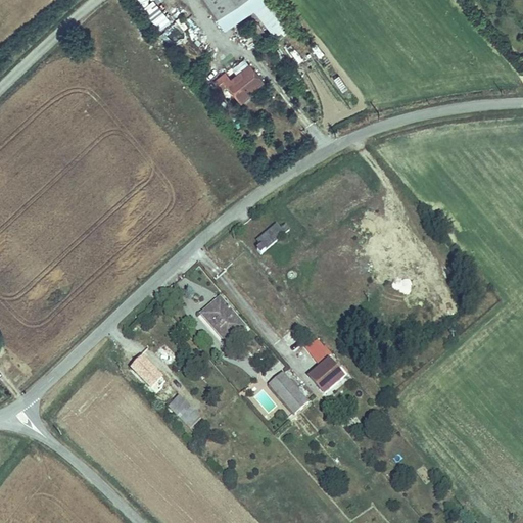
[(203,0),(217,18),(243,0),(203,0)]
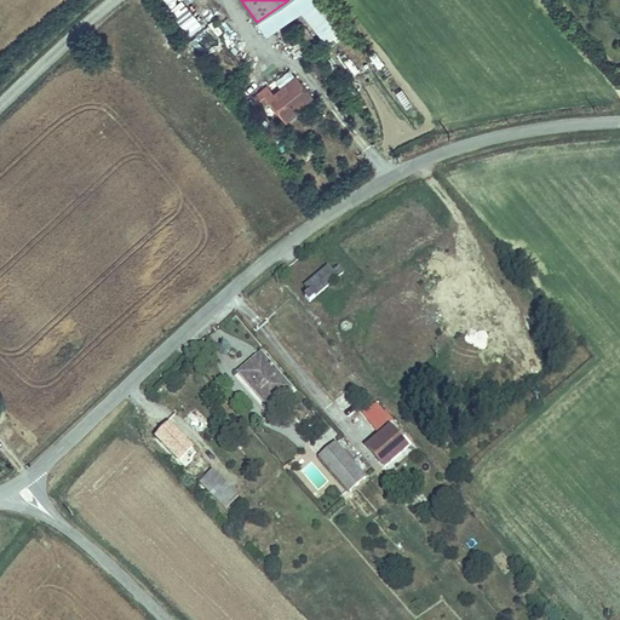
[(313,0),(288,0),(257,22),(267,38),(316,5),(313,0)]
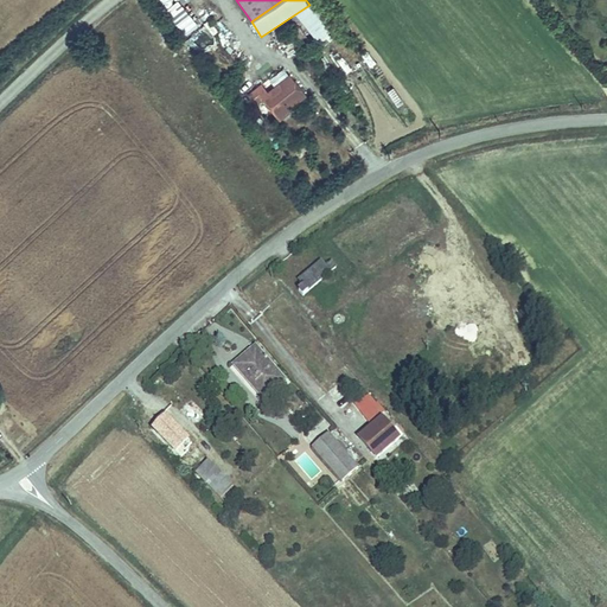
[(183,38),(198,27),(179,1),(164,12),(183,38)]
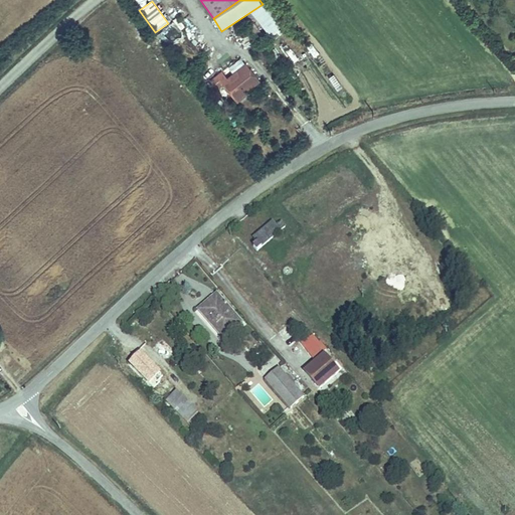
[(261,81),(248,66),(230,80),(223,71),(211,81),(218,91),(225,86),(239,104),(247,98),(244,95),(261,81)]
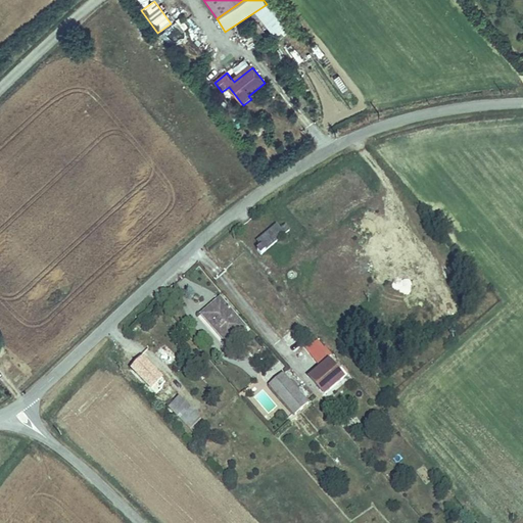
[(338,75),(332,79),(341,93),(347,90),(338,75)]
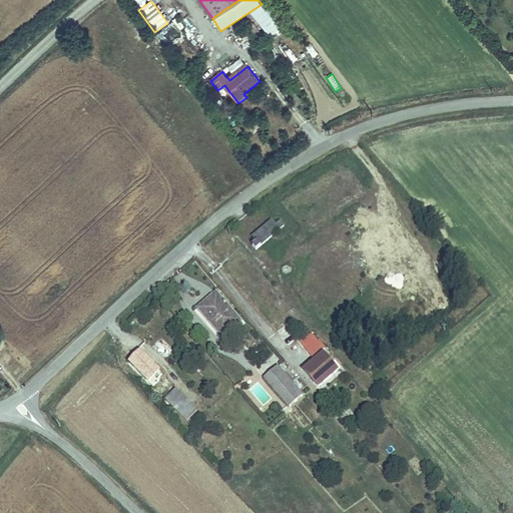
[(261,246),(273,236),(284,226),(281,222),(276,226),(272,221),(265,227),(252,237),(257,241),(252,245),(257,249),(259,248),(261,246)]
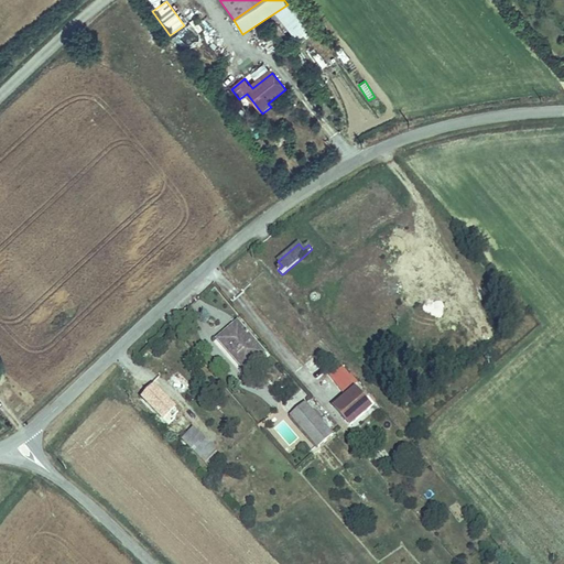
[(312,269),(313,267),(312,264),(311,263),(310,262),(307,261),(305,262),(303,263),(302,264),(302,267),(302,269),(303,271),(305,272),(307,273),(310,272),(311,271),(312,269)]
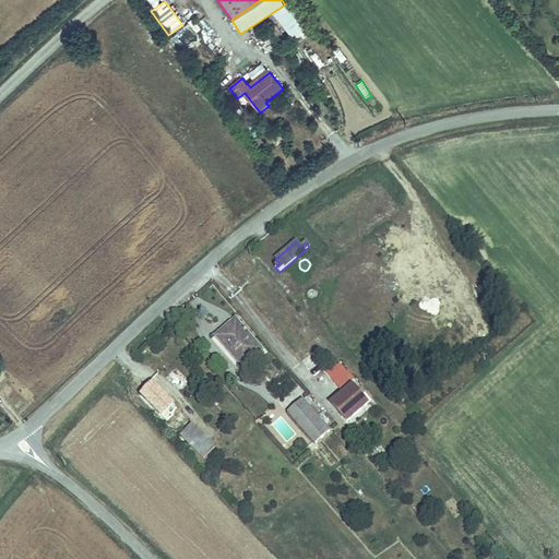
[(319,284),(319,282),(319,281),(318,278),(317,277),(314,276),(312,276),(311,276),(309,277),(308,278),(307,280),(307,282),(307,284),(308,285),(309,287),(311,288),(312,288),(314,288),(316,287),(318,285),(319,284)]
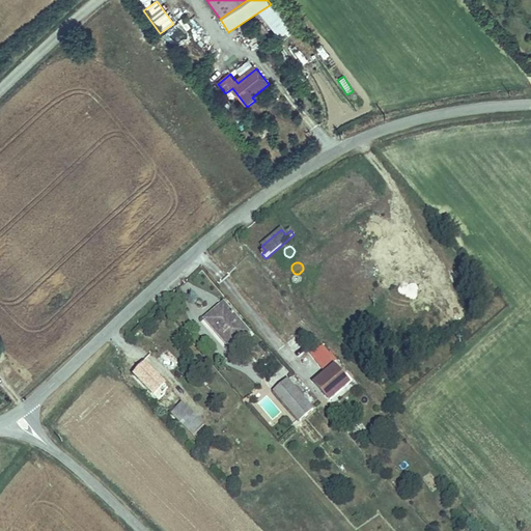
[(223,298),(204,314),(230,343),(248,327),(223,298)]
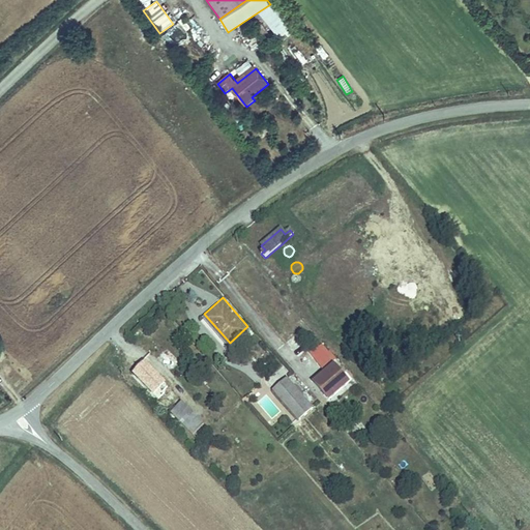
[(268,348),(258,357),(262,362),(272,352),(268,348)]
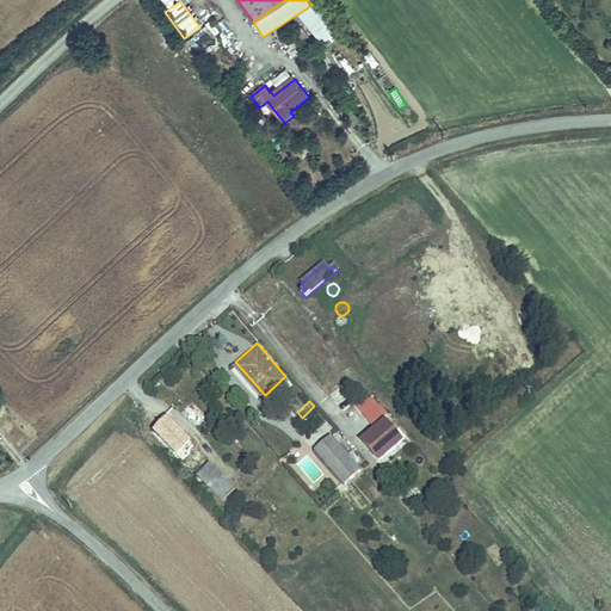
[(167,413),(154,425),(184,455),(190,449),(183,442),(189,436),(167,413)]
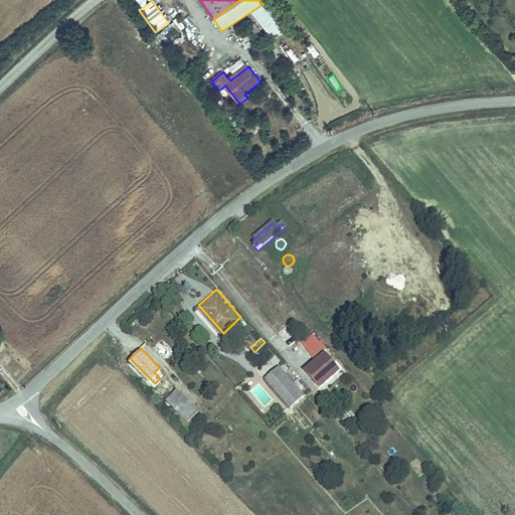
[(339,367),(324,350),(305,367),(319,383),(339,367)]
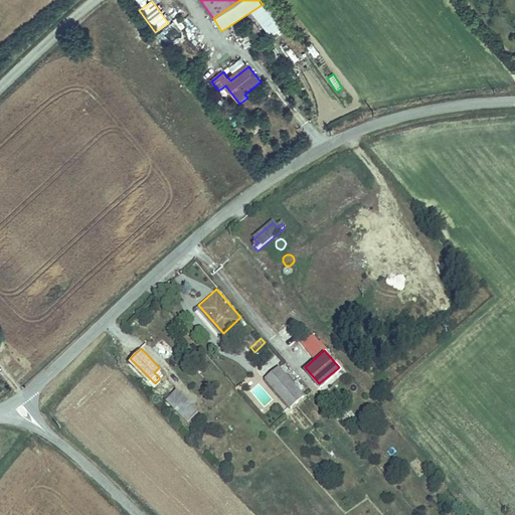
[(279,364),(265,376),(289,405),(303,393),(279,364)]
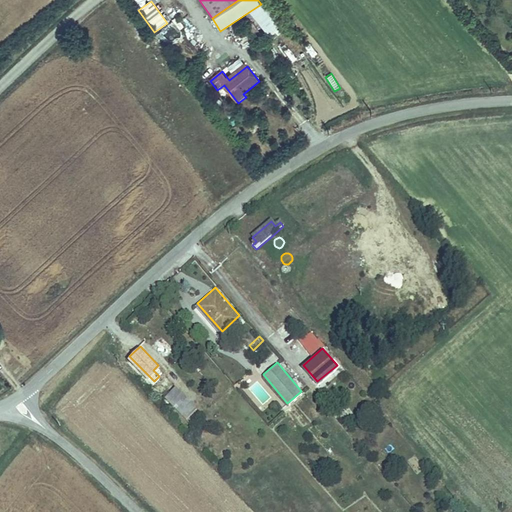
[(172,380),(162,390),(188,416),(194,410),(192,408),(195,405),(172,380)]
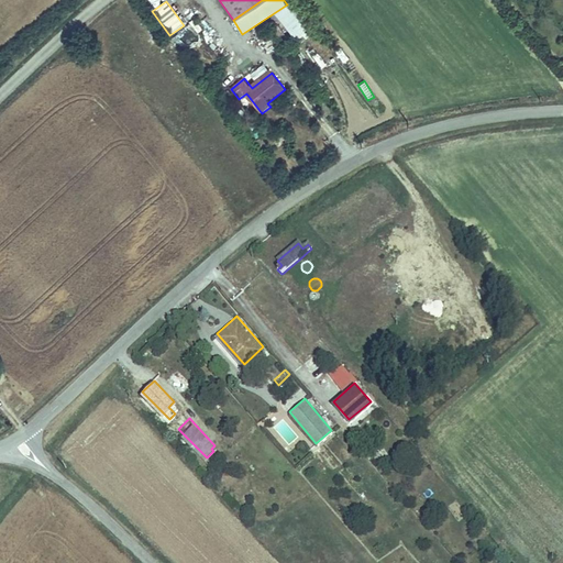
All buildings are outlined.
